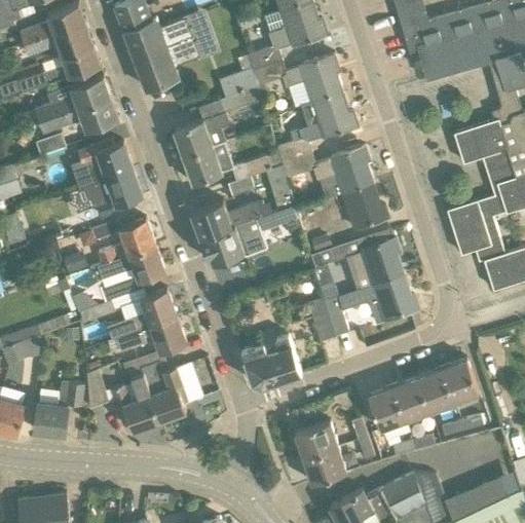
[(10,11),(32,4),(45,0),(44,0),(0,0),(0,30),(14,25),(13,22),(10,11)]
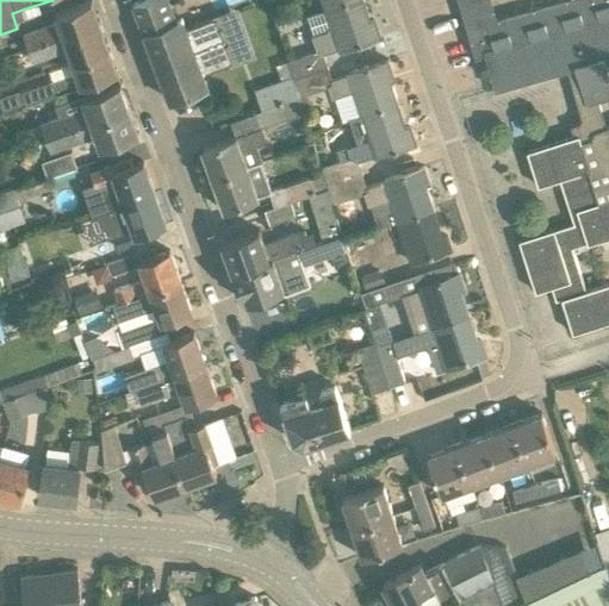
[(223,44),(216,26),(215,20),(185,32),(181,22),(174,24),(165,0),(149,0),(132,7),(156,69),(223,44)]
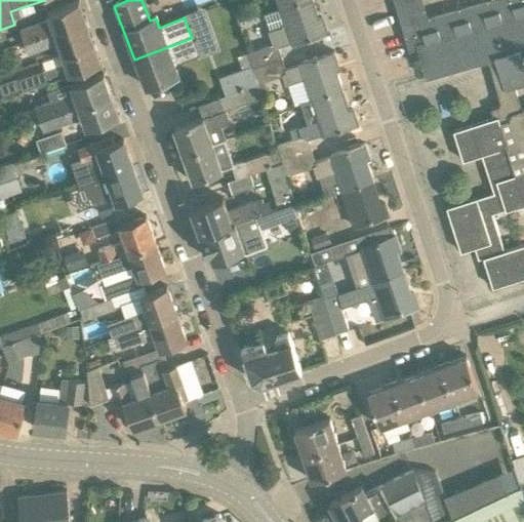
[(265,15),(271,32),(267,33),(271,46),(248,54),(252,68),(253,69),(281,59),(278,50),(292,46),(327,35),(322,21),(318,23),(311,0),(280,10),(265,15)]
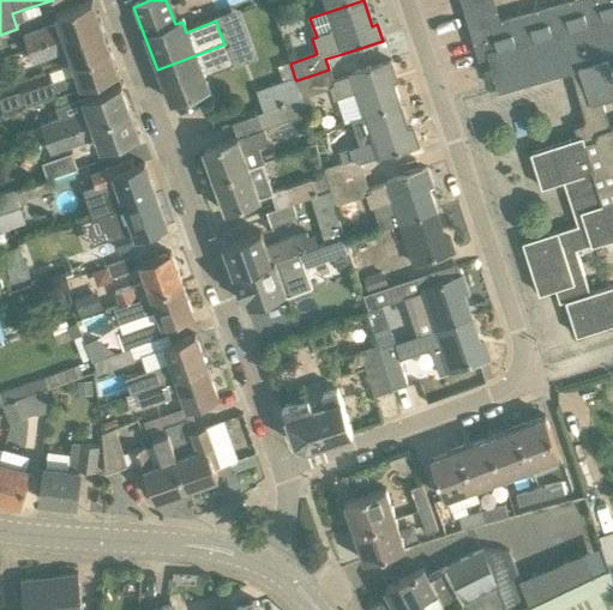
[(323,0),(328,12),(364,0),(323,0)]
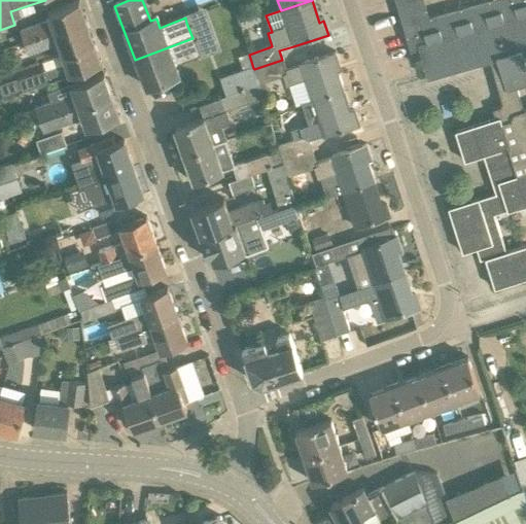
[(525,86),(525,70),(520,51),(525,48),(525,0),(494,0),(480,4),(479,7),(479,8),(475,9),(475,6),(474,6),(474,9),(470,10),(470,9),(468,8),(453,12),(451,14),(452,16),(444,19),(443,15),(442,15),(443,19),(440,20),(439,19),(436,16),(427,20),(421,0),(395,0),(411,53),(418,49),(427,80),(429,79),(428,77),(457,69),(458,71),(460,71),(459,68),(488,60),(488,63),(489,63),(499,98),(518,93),(517,90),(525,86)]
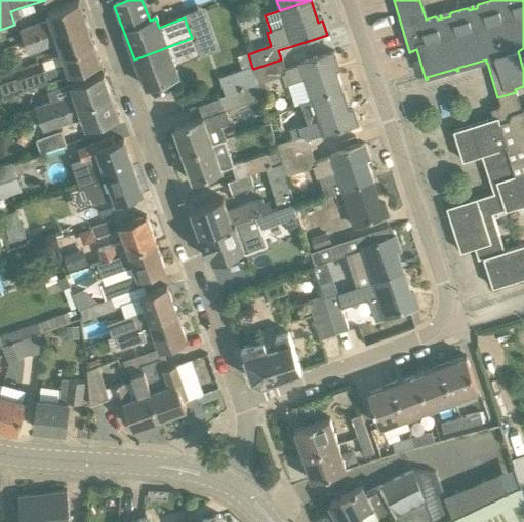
[(85,23),(78,3),(48,13),(51,23),(21,34),(24,43),(85,23)]
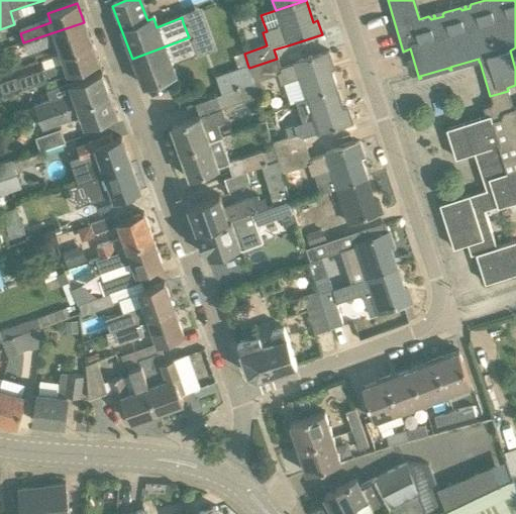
[(92,44),(84,22),(23,42),(27,55),(58,43),(62,55),(92,44)]
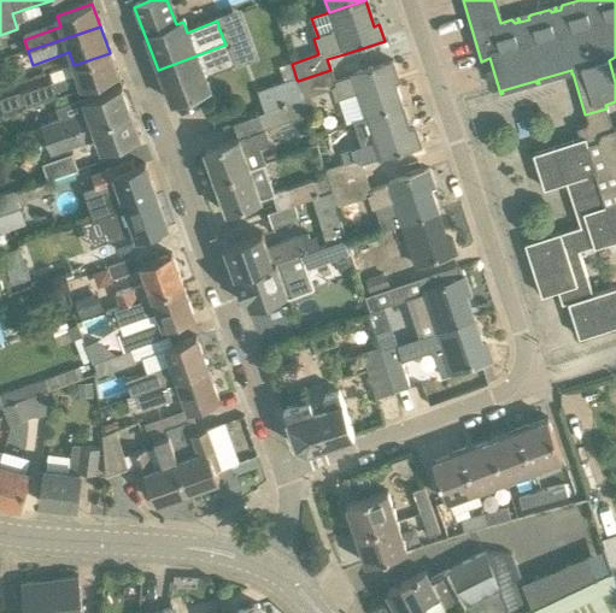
[(226,45),(158,70),(170,104),(209,90),(203,75),(232,63),(230,59),(226,45)]
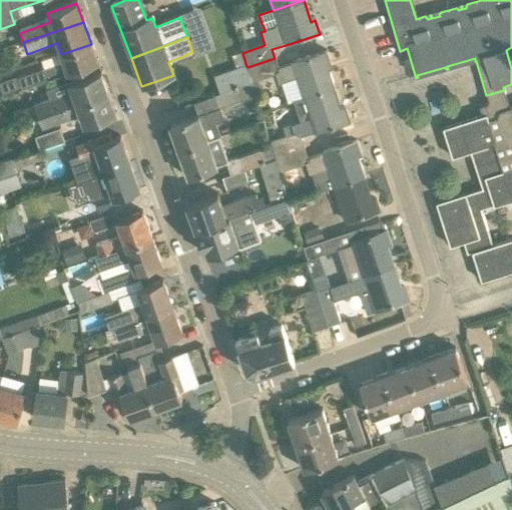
[(48,81),(97,63),(91,44),(61,54),(41,61),(44,69),(17,79),(21,90),(48,81)]
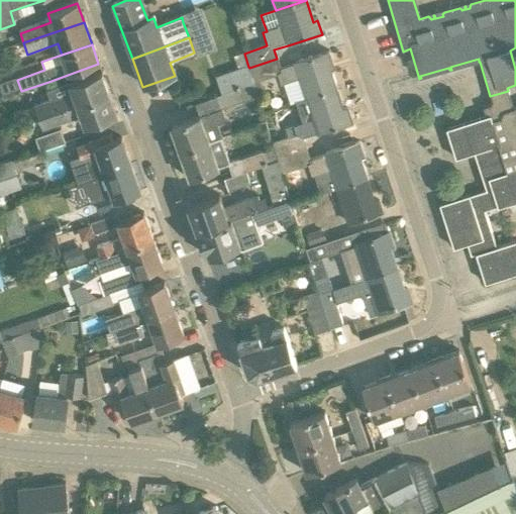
[(336,89),(329,68),(332,67),(328,53),(280,69),(277,59),(249,68),(253,83),(252,84),(253,85),(256,97),(263,95),(259,82),(277,75),(281,86),(299,80),(306,99),(336,89)]
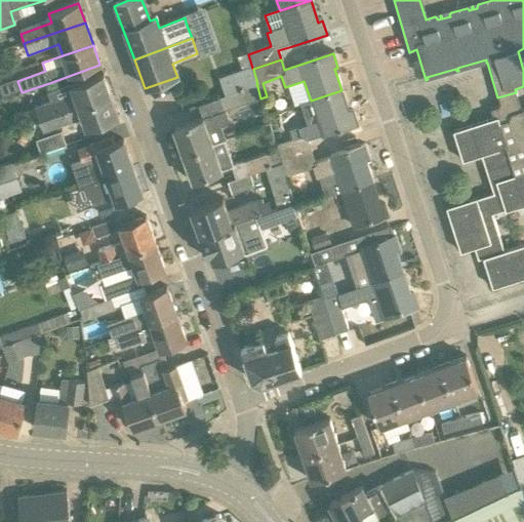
[(257,84),(253,69),(252,68),(217,79),(224,97),(242,91),(257,86),(256,85),(257,84)]
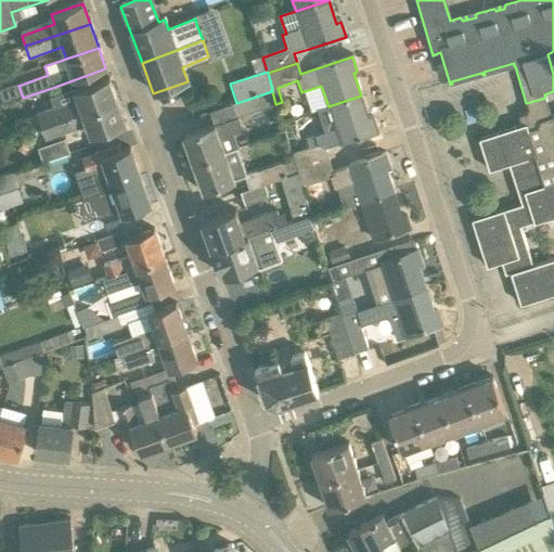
[(117,101),(110,78),(75,90),(49,99),(53,110),(36,115),(37,116),(25,120),(29,131),(117,101)]
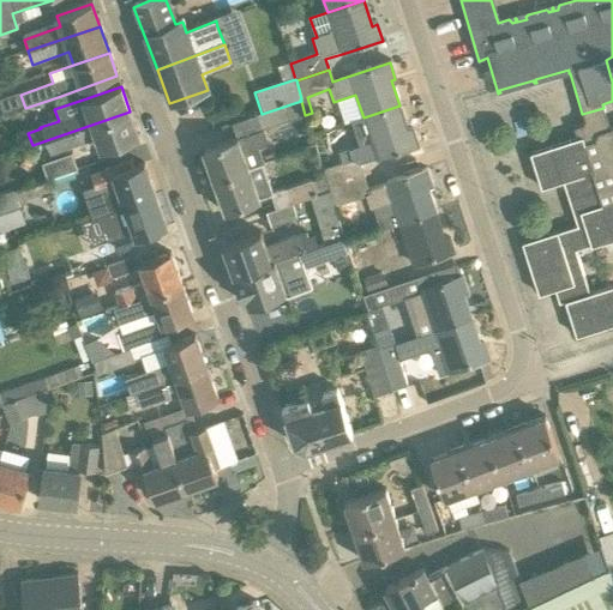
[(306,116),(305,115),(301,101),(283,107),(289,121),(289,124),(306,116)]
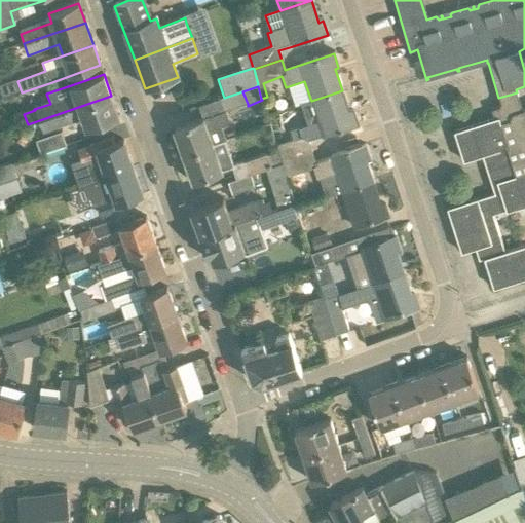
[(349,114),(342,90),(311,101),(317,122),(298,128),(301,138),(276,146),(282,161),(311,151),(309,143),(358,126),(353,112),(349,114)]
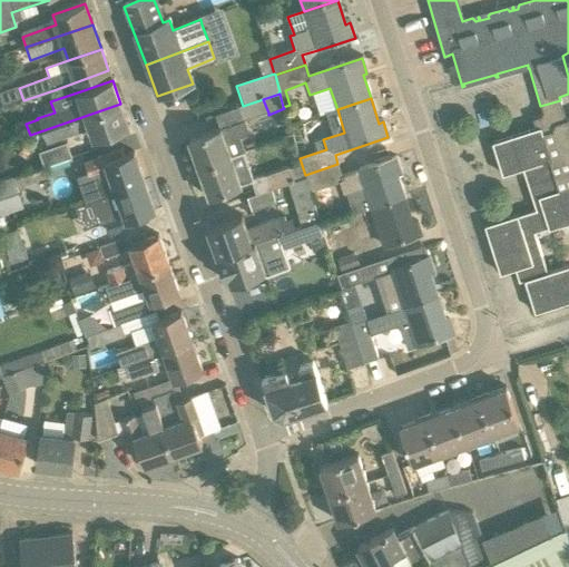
[(243,106),(239,108),(244,121),(268,113),(263,99),(243,106)]
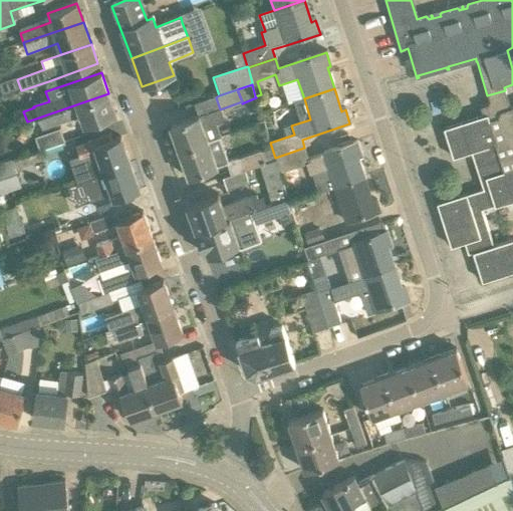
[(512,107),(505,110),(501,97),(506,95),(505,90),(487,95),(490,105),(480,108),(480,109),(481,109),(484,116),(444,130),(453,160),(475,152),(477,160),(473,161),(483,191),(466,196),(466,195),(437,205),(451,248),(470,242),(474,254),(472,254),(482,283),(512,273),(512,241),(493,247),(481,211),(494,207),(495,208),(512,202),(512,107)]
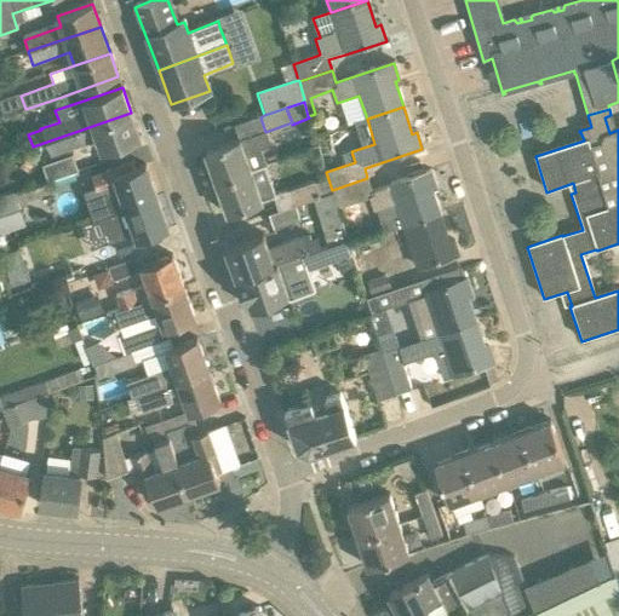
[(141,139),(131,113),(33,147),(33,148),(45,143),(50,156),(79,147),(81,150),(90,147),(89,143),(97,140),(102,154),(141,139)]
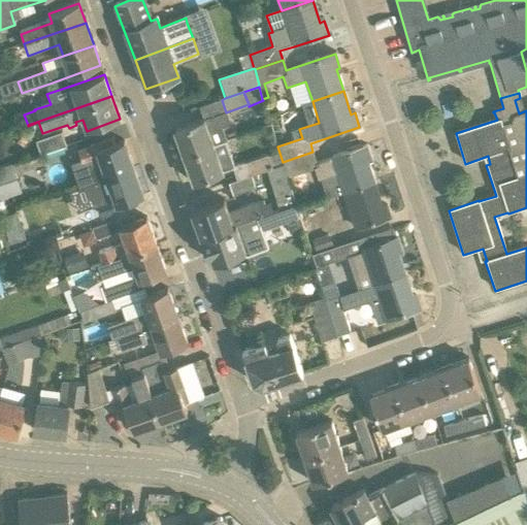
[(229,121),(226,112),(203,121),(174,131),(184,156),(212,145),(225,141),(220,129),(226,127),(229,121)]
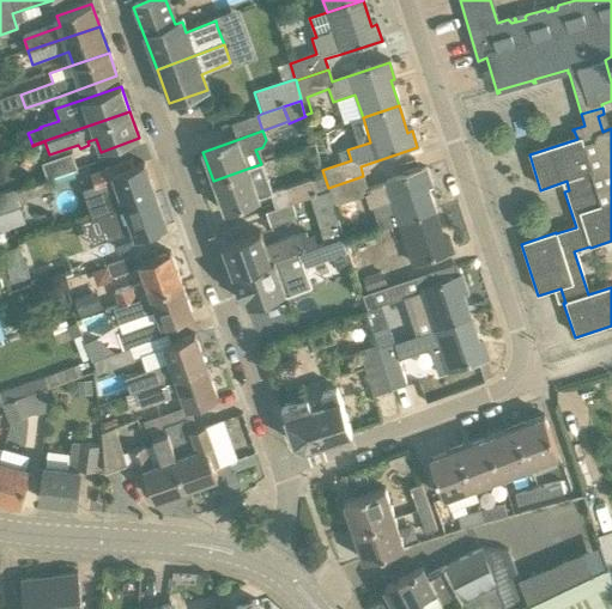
[(41,165),(47,181),(77,170),(71,156),(41,165)]
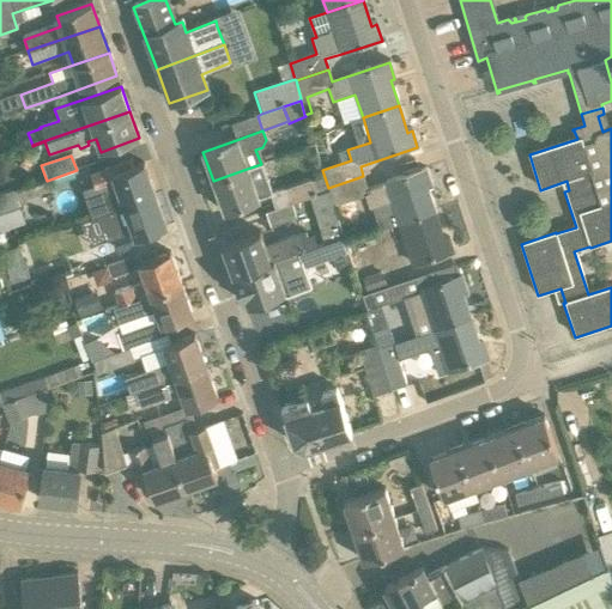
[(111,212),(125,207),(155,196),(144,165),(134,169),(132,162),(131,162),(131,163),(90,177),(96,192),(103,188),(111,212)]
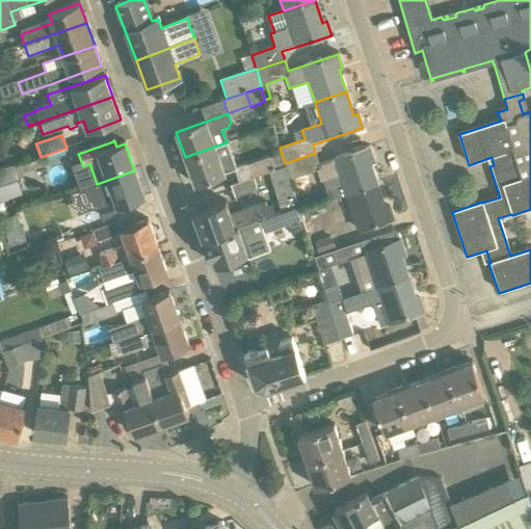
[(227,142),(214,147),(185,157),(194,184),(236,169),(227,142)]
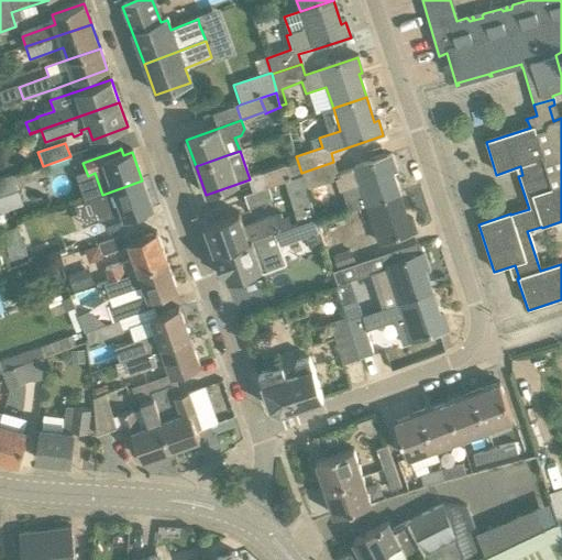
[(366,207),(398,196),(390,171),(395,168),(390,156),(338,174),(333,162),(301,173),(307,190),(334,182),(339,194),(341,193),(360,187),(366,207)]
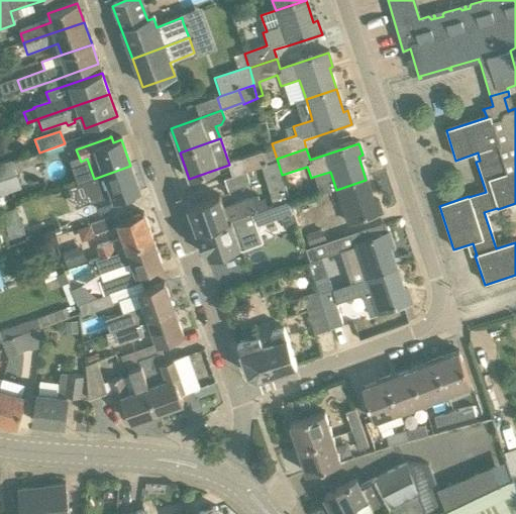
[(273,150),(263,153),(267,166),(277,163),(273,150)]
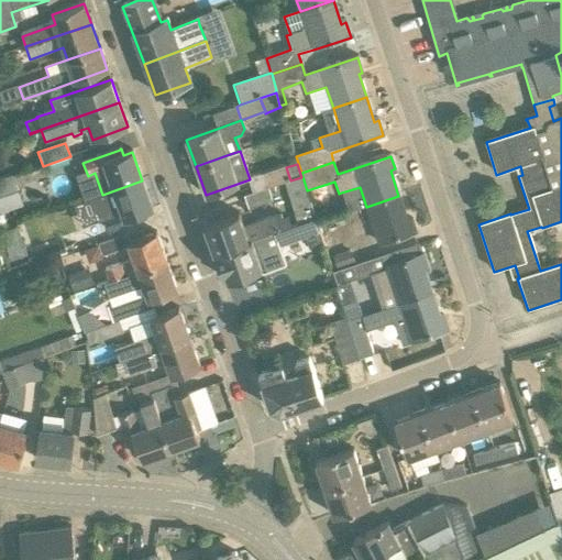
[(284,183),(290,180),(286,167),(286,166),(261,176),(260,175),(253,177),(259,191),(266,189),(284,183)]
